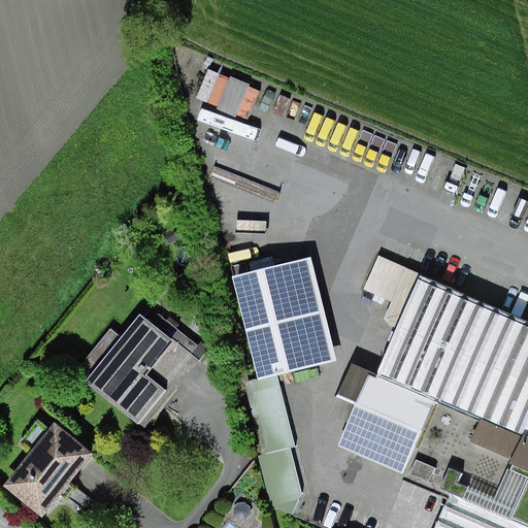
[(231,78),(209,70),(197,99),(218,108),(218,109),(236,118),(237,117),(248,121),(260,91),(250,87),(251,85),(231,76),(231,78)]
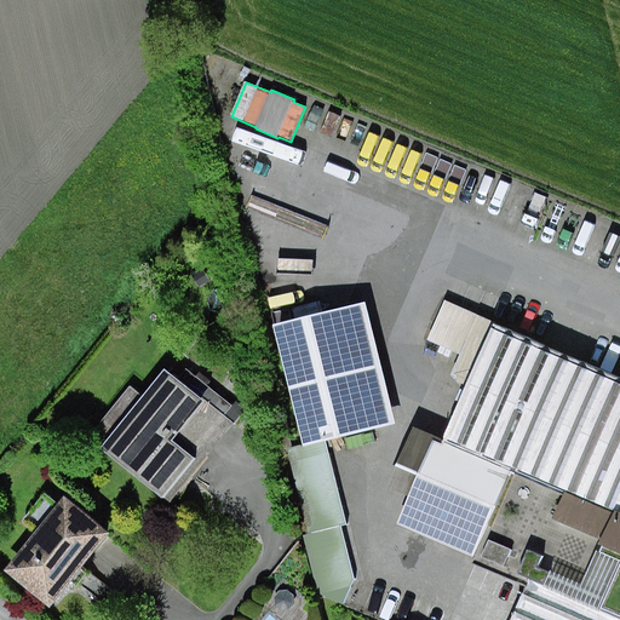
[(211,281),(202,268),(191,275),(200,287),(211,281)]
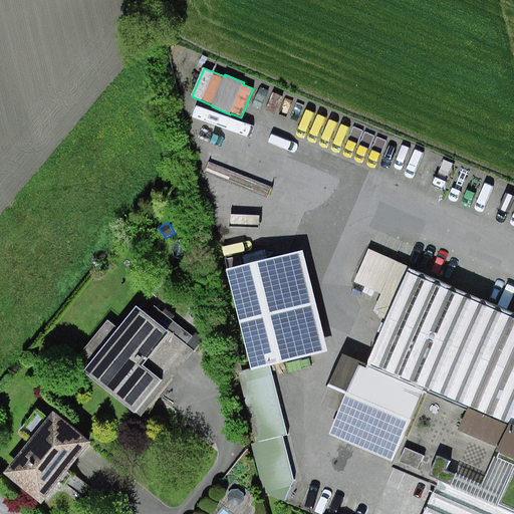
[(513,513),(513,310),(369,249),(354,283),(381,294),(374,311),(386,324),(367,365),(343,354),(322,405),(340,412),(330,435),(395,463),(392,469),(437,488),(425,513),(513,513)]
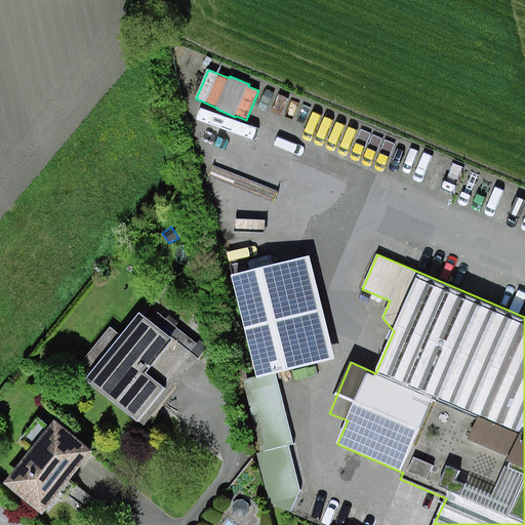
[(337,360),(311,255),(232,276),(257,377),(244,380),(263,453),(257,454),(270,503),(291,513),(300,490),(290,446),(295,445),(277,375),(337,360)]
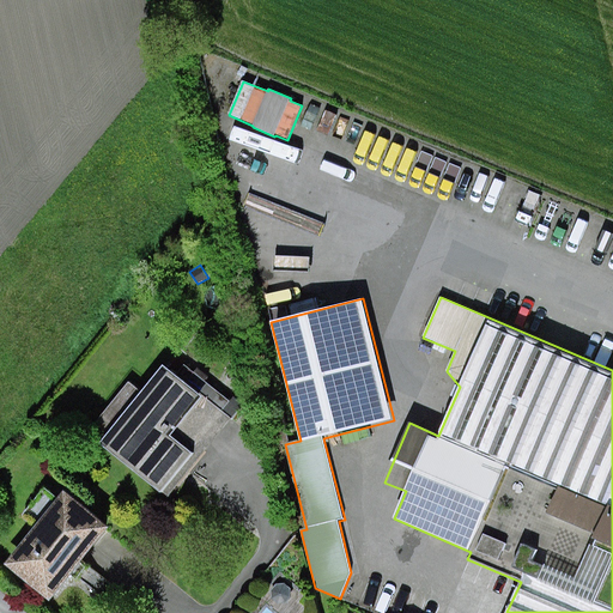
[(223,412),(231,401),(184,365),(176,375),(164,365),(141,393),(129,383),(89,434),(169,497),(232,419),(223,412)]
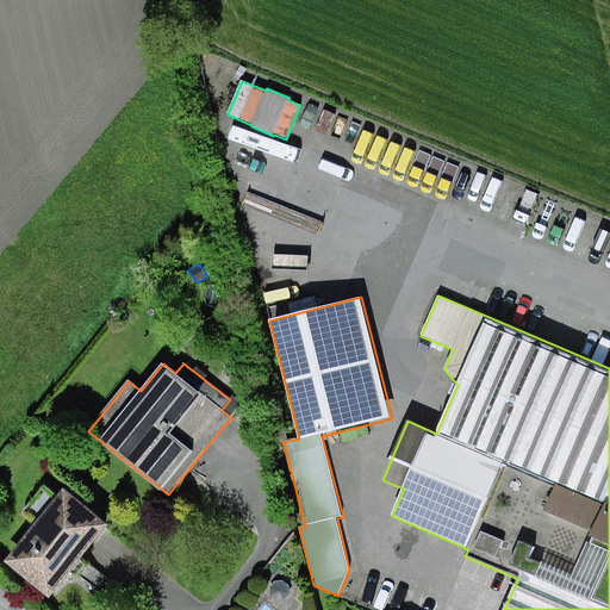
[(110,526),(64,490),(58,497),(45,486),(23,514),(36,526),(6,562),(51,599),(73,573),(78,577),(87,565),(82,561),(110,526)]
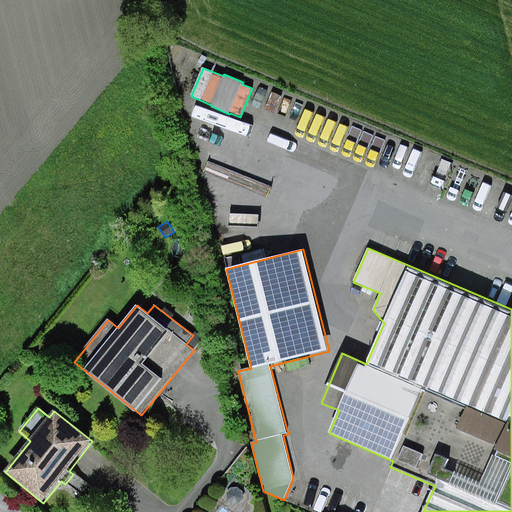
[(238,488),(231,488),(226,493),(227,500),(232,505),(238,505),(243,499),(243,492),(238,488)]
